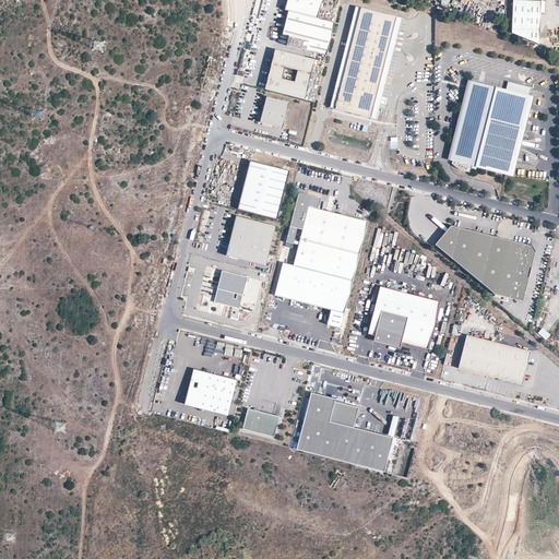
[(318,19),(322,0),(287,0),(285,10),(288,11),(318,19)]
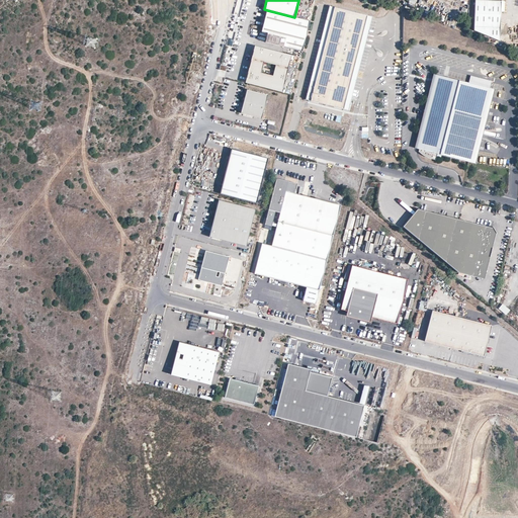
[(502,0),(476,0),(476,30),(500,40),(502,0)]
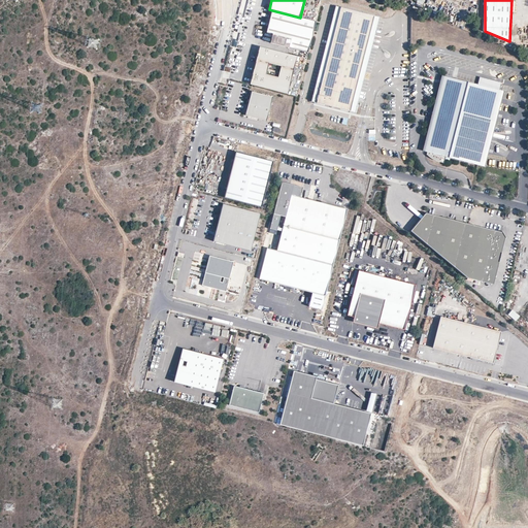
[(320,92),(341,7),(336,6),(315,91),(320,92)]
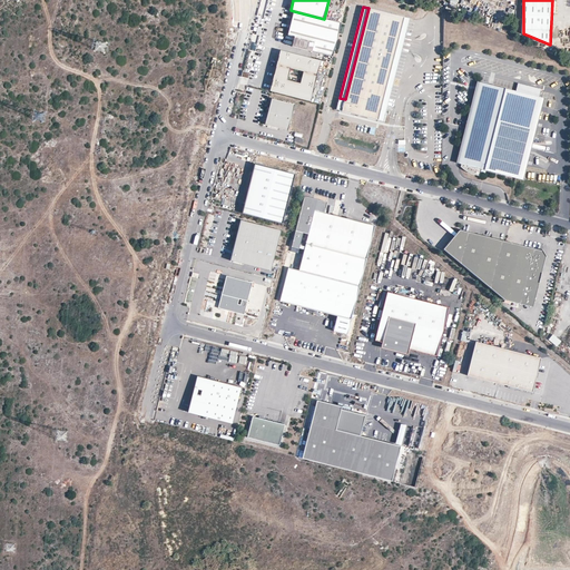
[(376,108),(400,16),(369,8),(345,99),(340,98),(336,110),(379,120),(381,109),(376,108)]
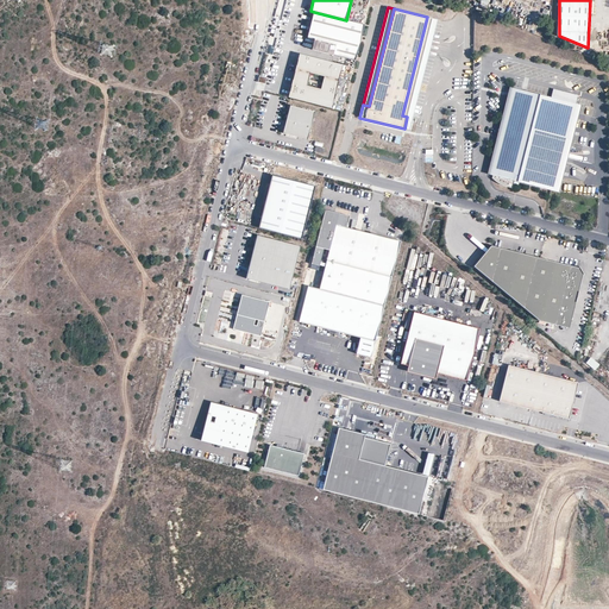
[(356,61),(365,25),(346,20),(314,12),(308,37),(315,39),(313,49),(356,61)]
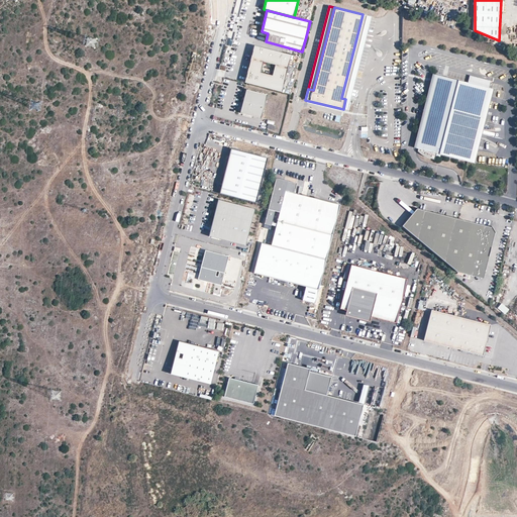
[(345,99),(367,15),(363,14),(341,98),(345,99)]
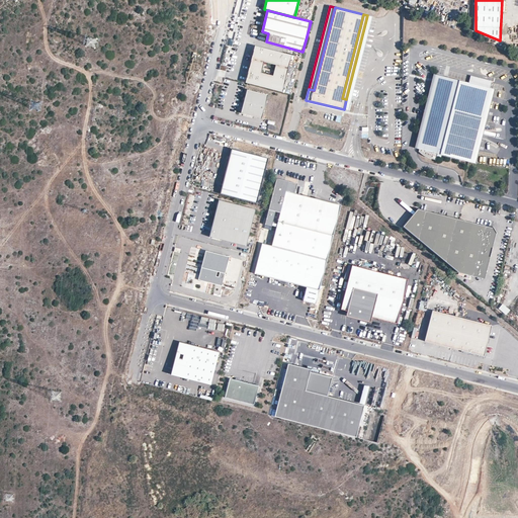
[(282,92),(292,56),(255,46),(246,83),(282,92)]
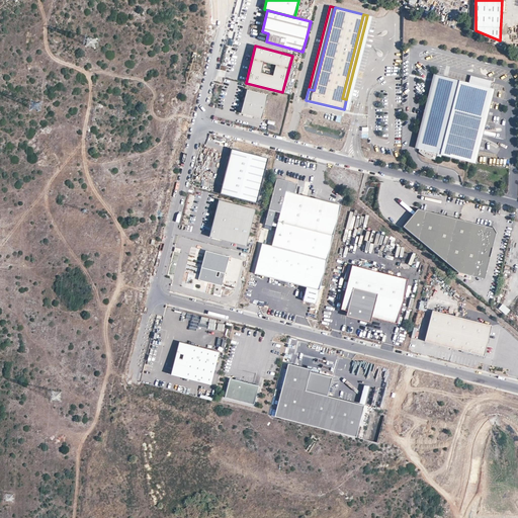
[(445,85),(447,78),(434,74),(415,148),(419,149),(435,83),(445,85)]
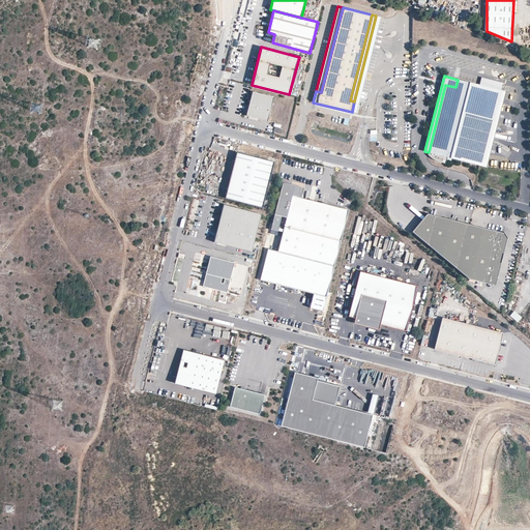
[(455,87),(445,85),(429,152),(429,154),(429,156),(430,158),(446,164),(447,157),(481,166),(501,90),(503,83),(481,77),(479,85),(458,80),(455,87)]
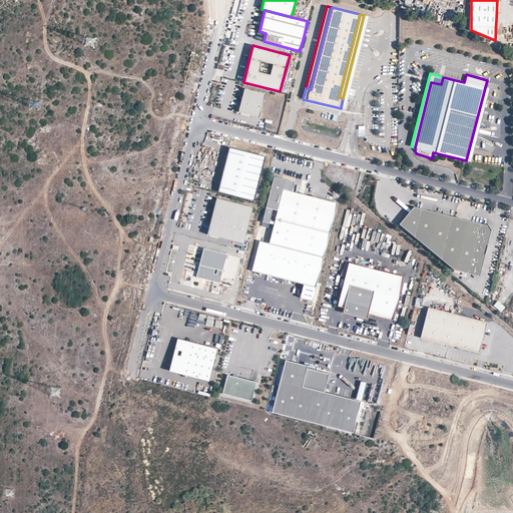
[(490,88),(485,87),(466,160),(471,162),(490,88)]
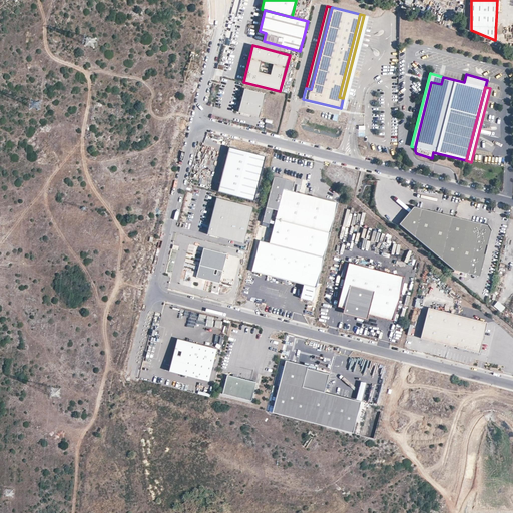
[(260,117),(266,94),(244,89),(242,99),(244,100),(238,112),(260,117)]
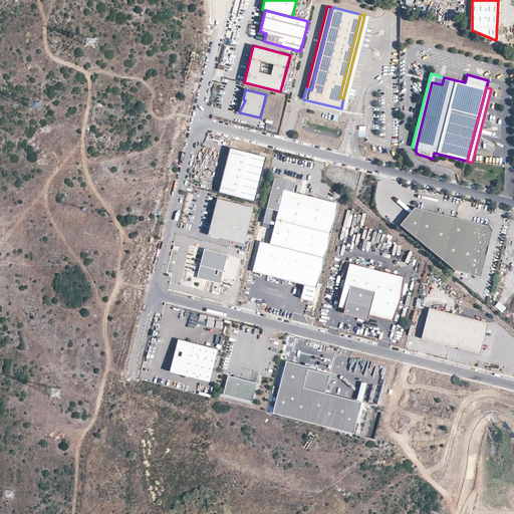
[(255,202),(266,158),(230,149),(219,193),(255,202)]
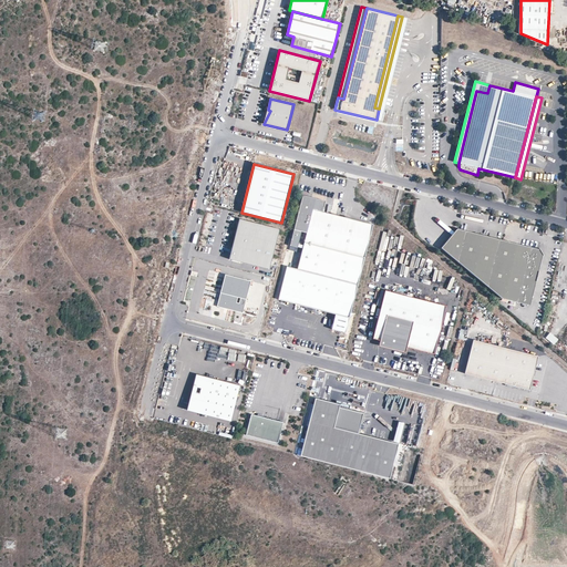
[(326,202),(303,196),(290,246),(298,248),(302,233),(307,234),(298,269),(287,267),(279,300),(336,315),(332,330),(346,333),(373,225),(322,212),(326,202)]
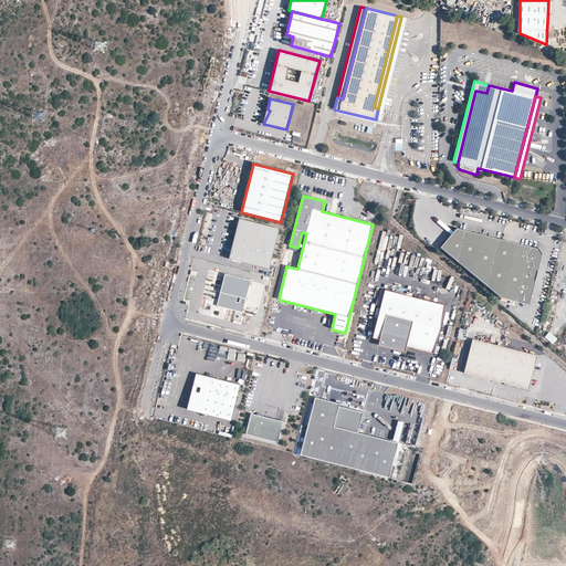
[(269,269),(280,229),(239,219),(229,259),(269,269)]
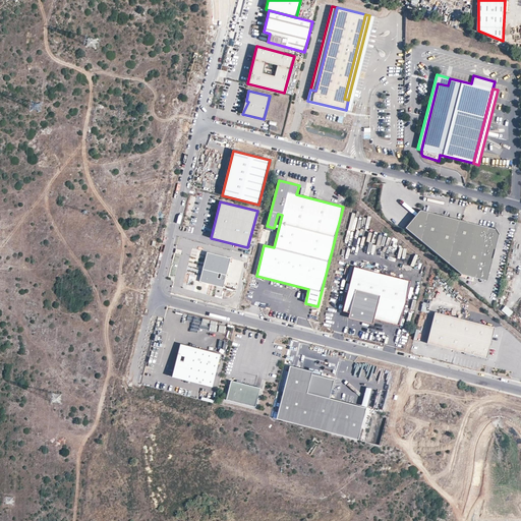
[(497,229),(420,210),(405,227),(462,274),(486,280),(499,234),(497,229)]
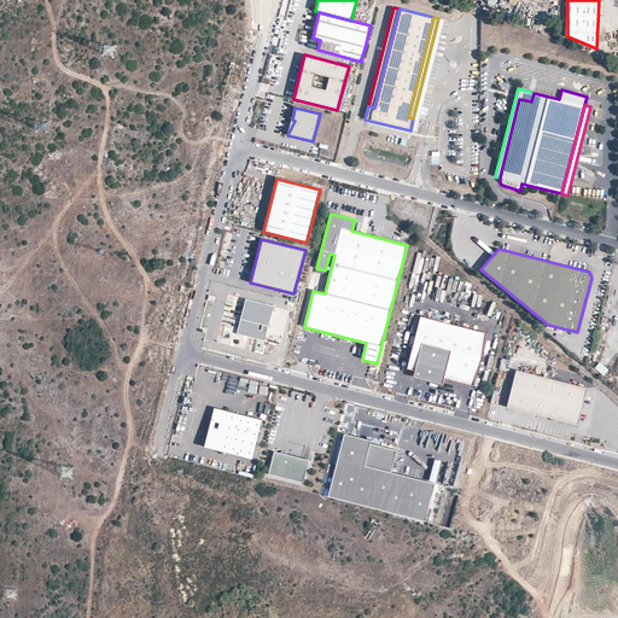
[(245,299),(237,334),(264,342),(274,307),(245,299)]
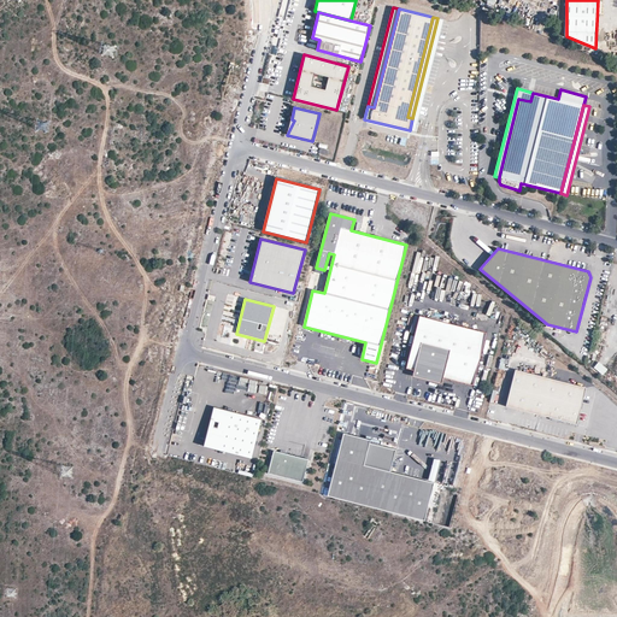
[(472,386),(486,334),(448,324),(450,321),(444,319),(442,322),(419,316),(406,369),(415,371),(413,374),(434,378),(434,382),(441,383),(444,378),(472,386)]
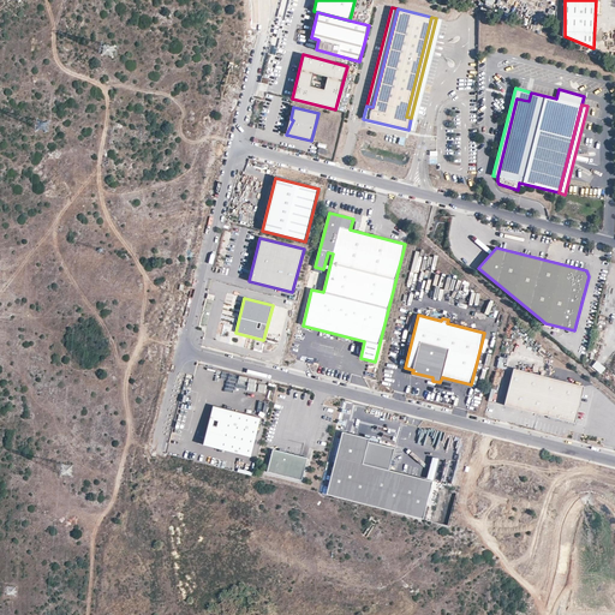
[(597,362),(592,366),(601,374),(605,369),(597,362)]
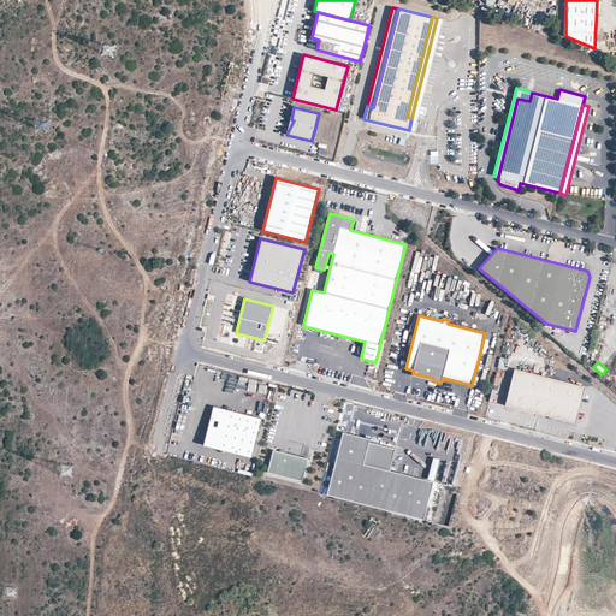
[(540,415),(550,378),(515,368),(505,406),(540,415)]
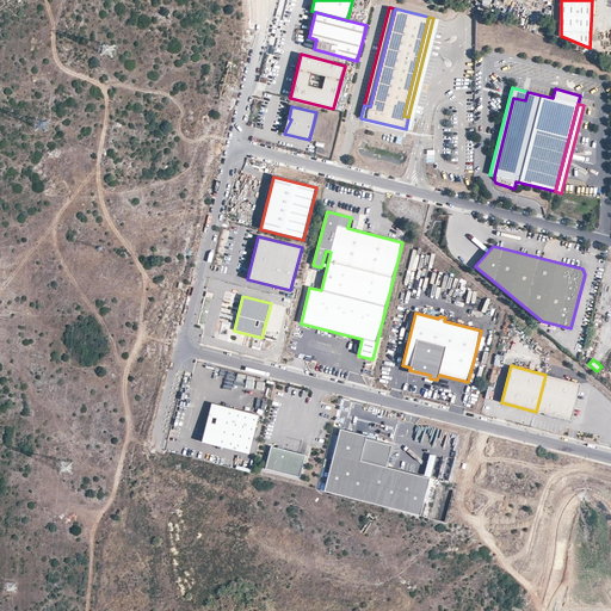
[(571,420),(580,383),(545,375),(536,412),(571,420)]
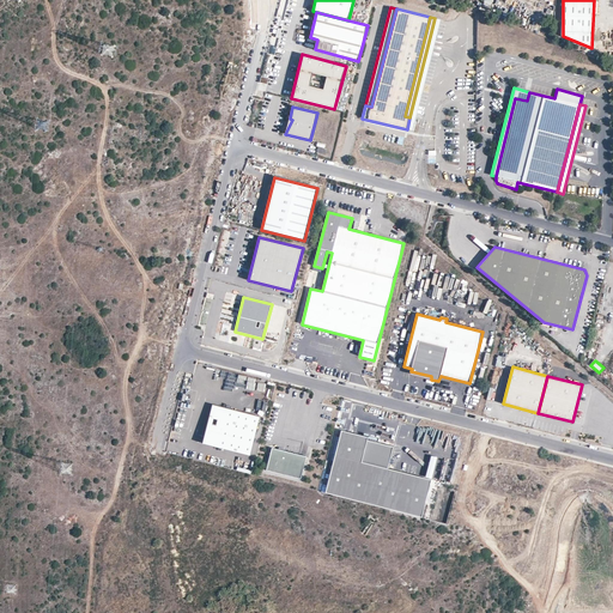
[(249,455),(260,417),(212,405),(202,443),(249,455)]
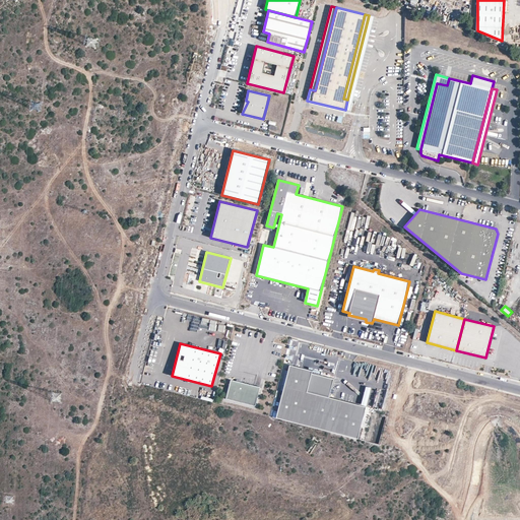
[(321,430),(329,397),(334,379),(312,373),(312,371),(289,365),(275,418),(321,430)]
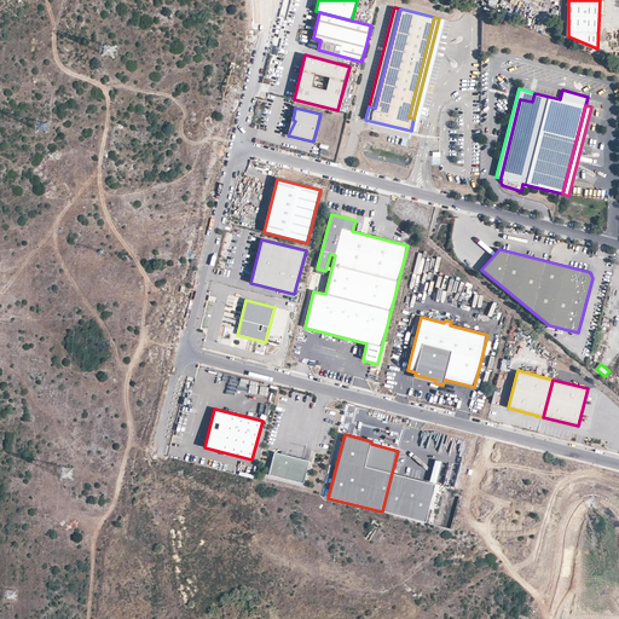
[(304,484),(310,457),(287,451),(287,453),(282,452),(275,451),(268,475),(304,484)]
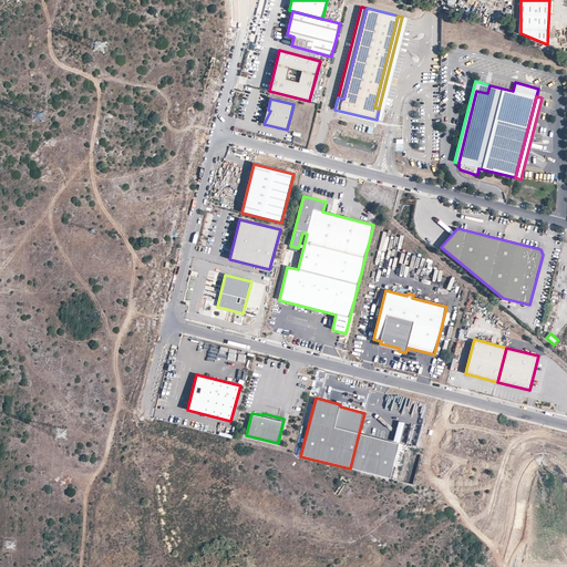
[(390,478),(399,443),(359,433),(350,468),(378,476),(390,478)]
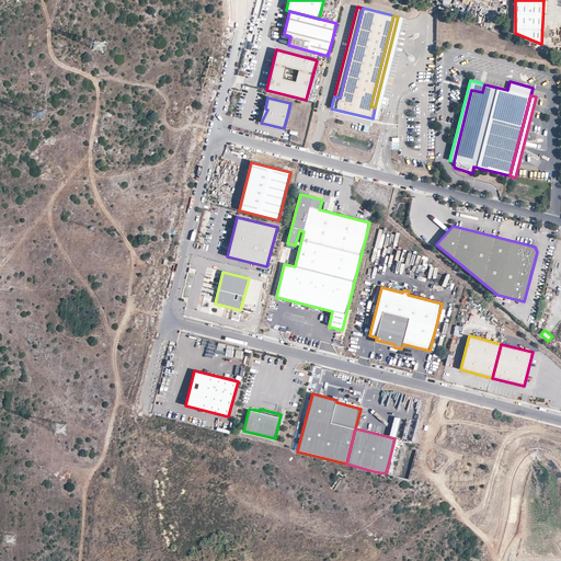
[(340,478),(332,488),(335,490),(344,477),(339,472),(336,476),(340,478)]
